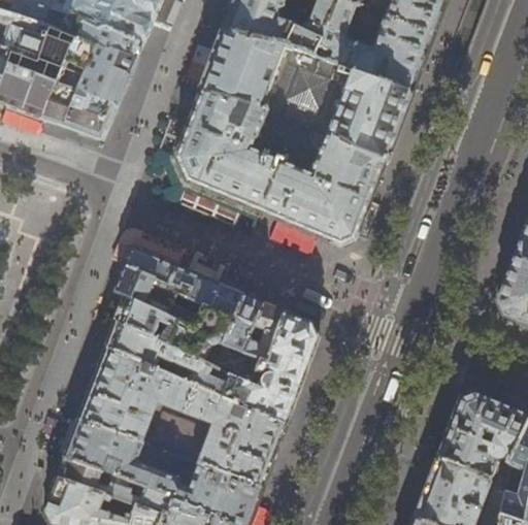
[(138,50),(141,42),(146,31),(150,22),(159,0),(0,0),(0,6),(7,9),(10,1),(13,3),(11,10),(46,22),(52,7),(85,18),(81,24),(62,17),(58,26),(65,29),(136,56),(138,50)]
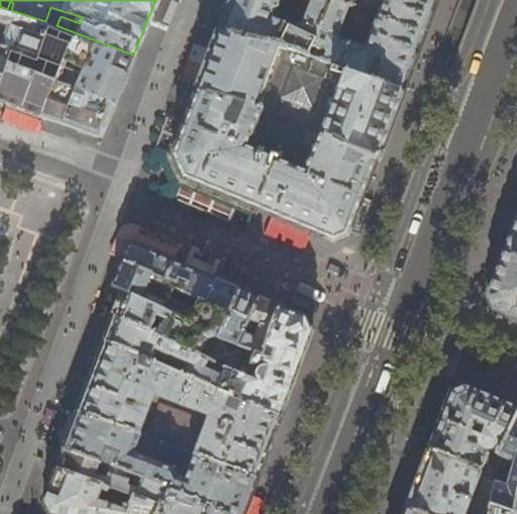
[(0,0),(0,76),(7,58),(11,45),(36,55),(43,35),(44,31),(48,22),(45,21),(11,10),(7,9),(0,6),(0,0)]
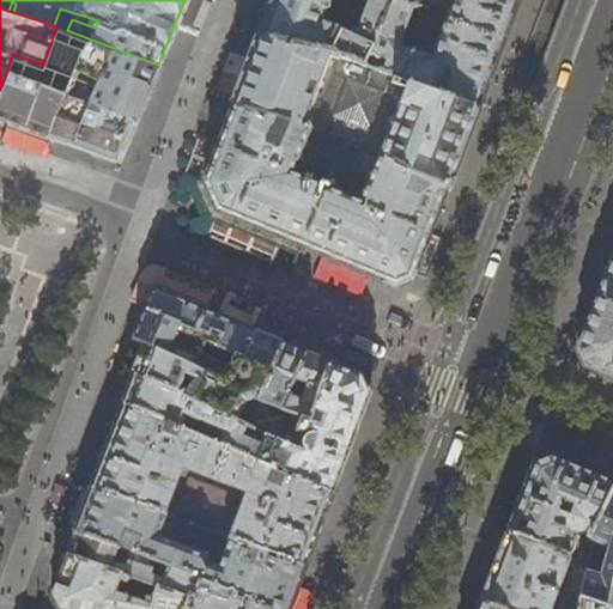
[(411,84),(474,108),(490,67),(511,11),(515,0),(272,0),(267,12),(260,31),(321,53),(341,60),(411,84)]
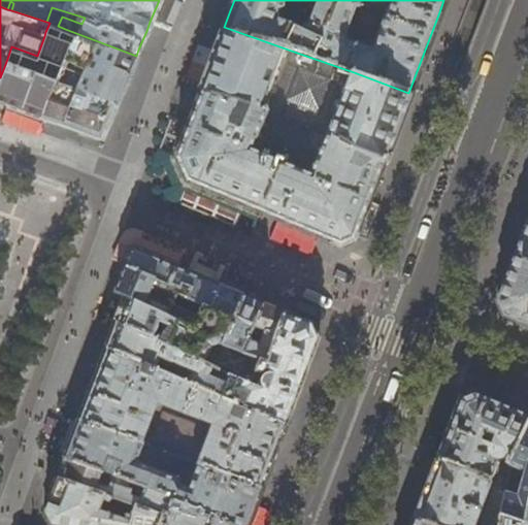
[(202,86),(272,111),(294,52),(276,45),(224,27),(208,69),(202,86)]
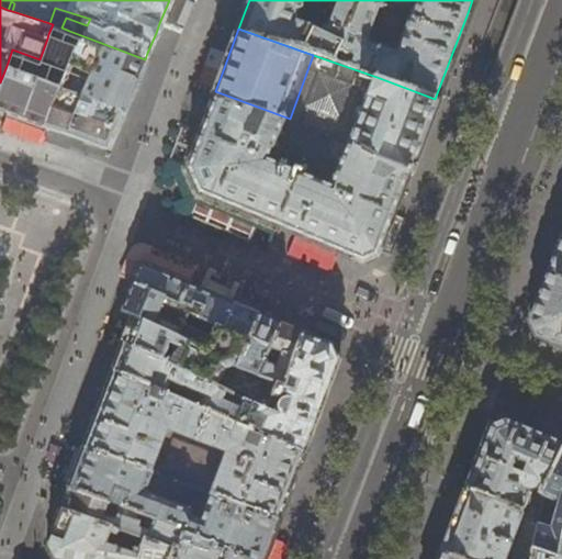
[(145,59),(69,31),(66,41),(76,45),(75,49),(76,51),(138,76),(142,67),(145,59)]
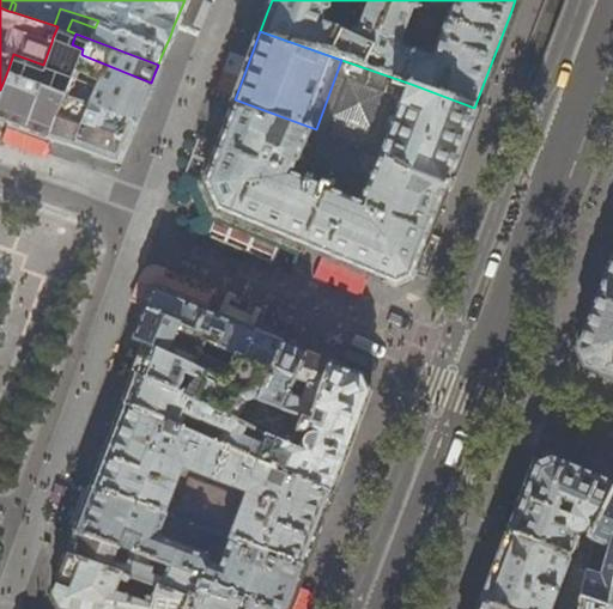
[(151,83),(83,55),(67,90),(49,134),(61,138),(76,144),(91,150),(119,159),(120,158),(129,134),(140,109),(151,83)]
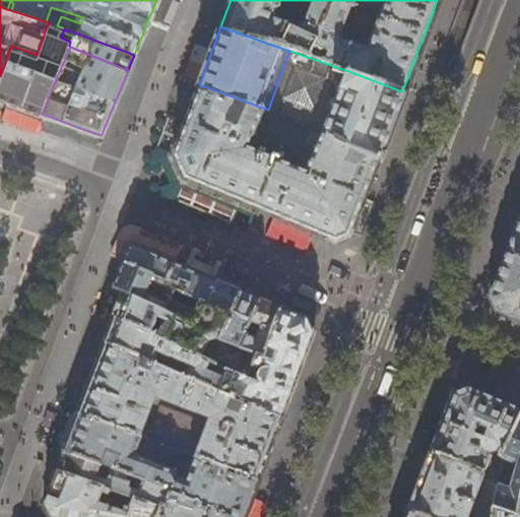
[(348,71),(289,51),(268,110),(325,131),(348,71)]
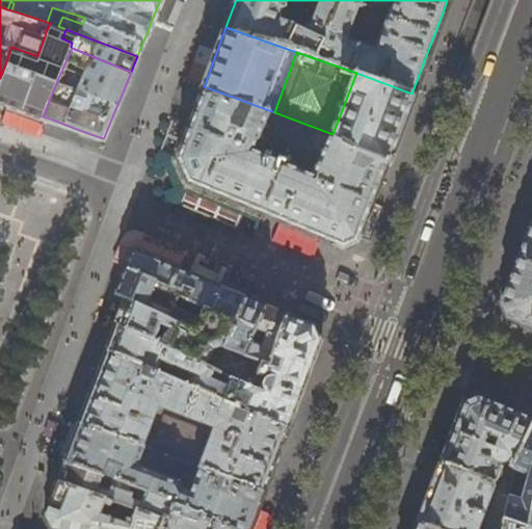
[(58,78),(7,59),(0,78),(0,100),(1,101),(29,111),(43,116),(58,78)]
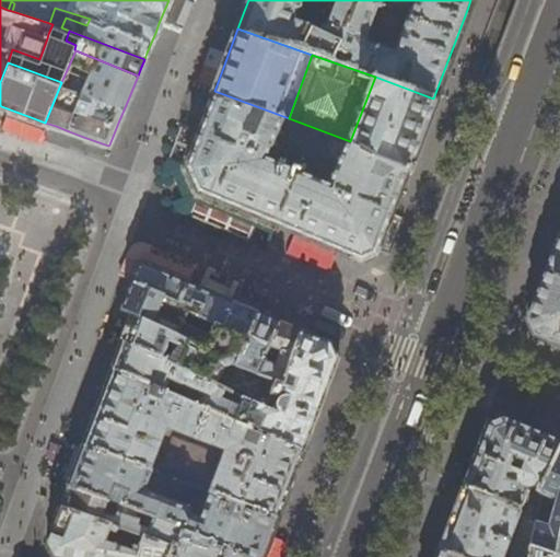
[(350,141),(408,164),(426,117),(433,99),(375,77),(350,141)]
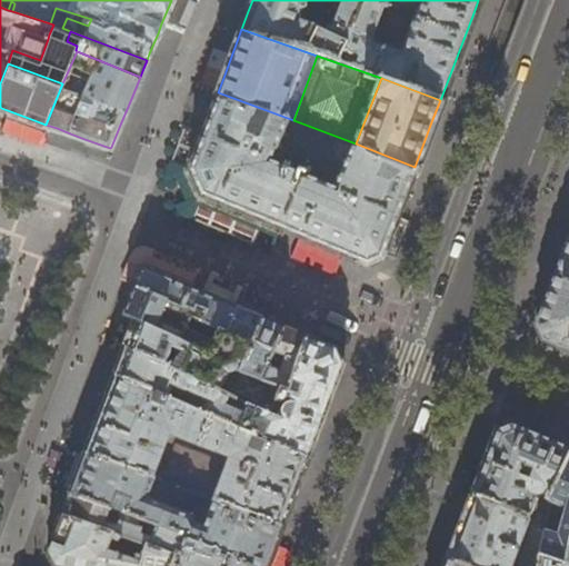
[(400,207),(415,167),(356,144),(340,182),(278,158),(286,141),(293,120),(218,92),(215,100),(211,111),(196,150),(190,168),(200,192),(280,226),(366,262),(381,256),(400,207)]
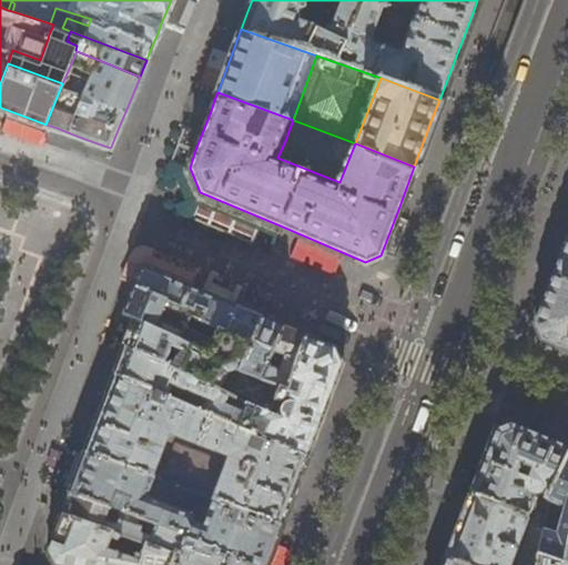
[(340,182),(355,143),(293,120),(285,141),(277,158),(340,182)]
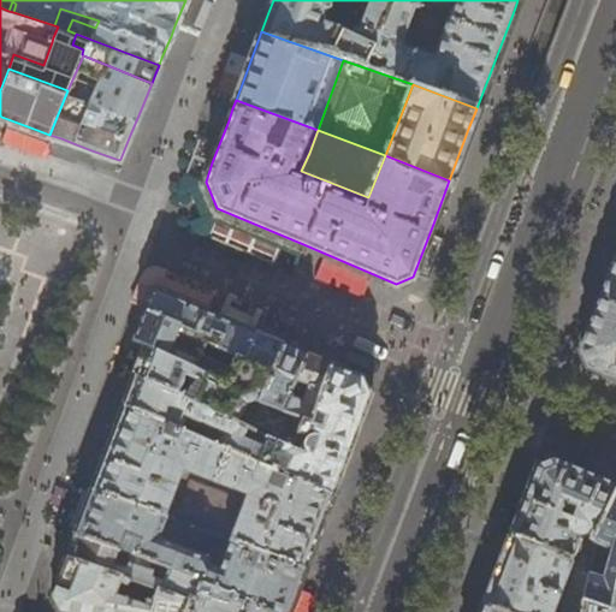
[(615,375),(615,254),(591,320),(581,348),(587,363),(615,375)]
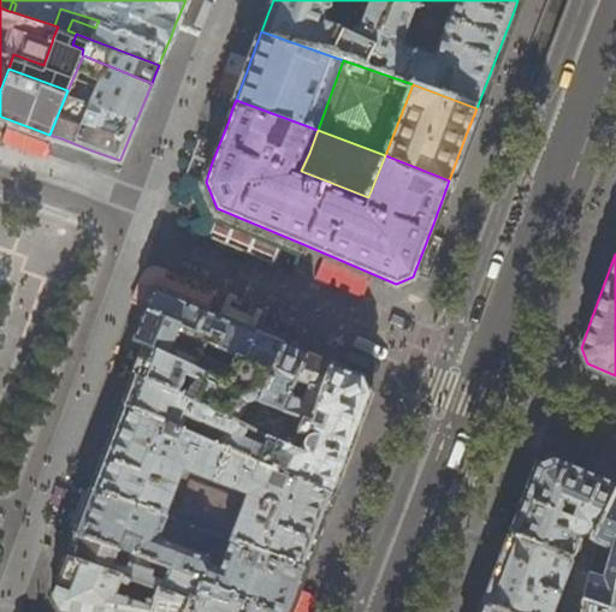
[(152,289),(144,306),(208,331),(211,326),(225,331),(219,344),(237,352),(243,355),(254,328),(242,324),(155,287),(152,289)]
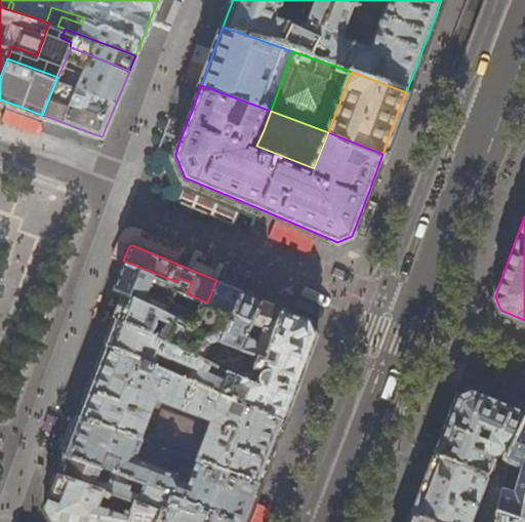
[(113,288),(124,292),(192,323),(202,300),(187,293),(192,282),(179,278),(177,282),(123,261),(121,266),(113,288)]
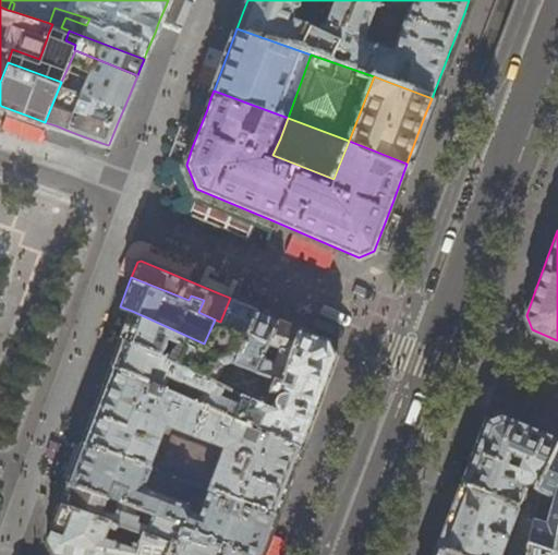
[(249,305),(230,298),(220,322),(246,334),(256,309),(249,305)]
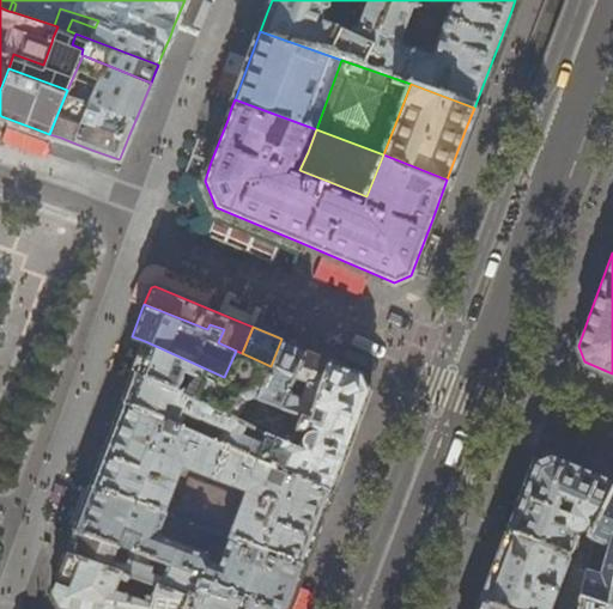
[(292,343),(281,339),(271,366),(259,396),(281,405),(297,376),(305,348),(292,343)]
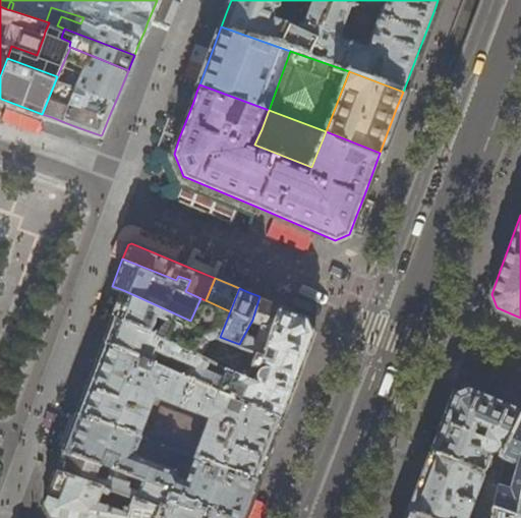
[(121,296),(113,315),(163,335),(192,351),(226,367),(244,376),(255,351),(239,344),(220,337),(230,311),(206,300),(200,298),(190,321),(123,290),(121,296)]
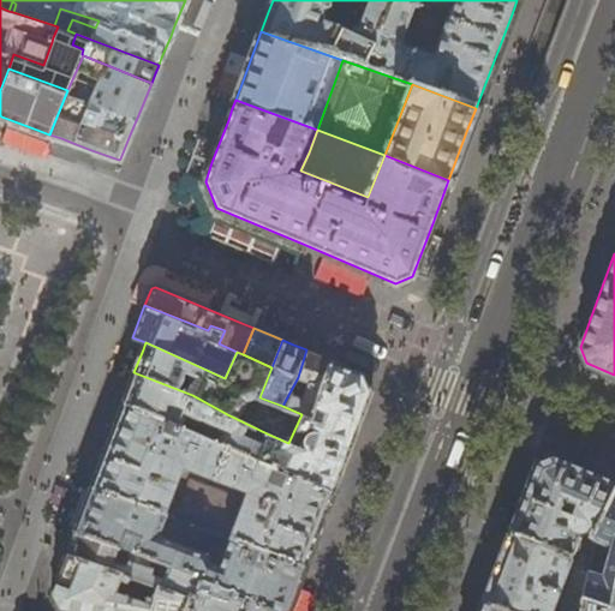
[(318,354),(306,349),(298,377),(282,406),(302,414),(310,417),(330,360),(318,354)]
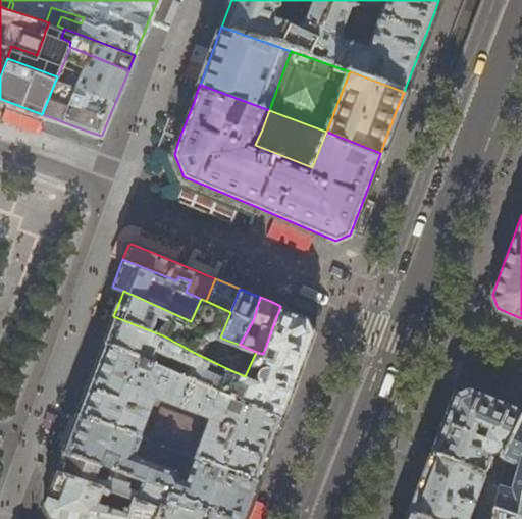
[(294,311),(280,306),(263,354),(256,352),(245,376),(226,368),(216,390),(281,417),(284,410),(313,331),(308,317),(294,311)]
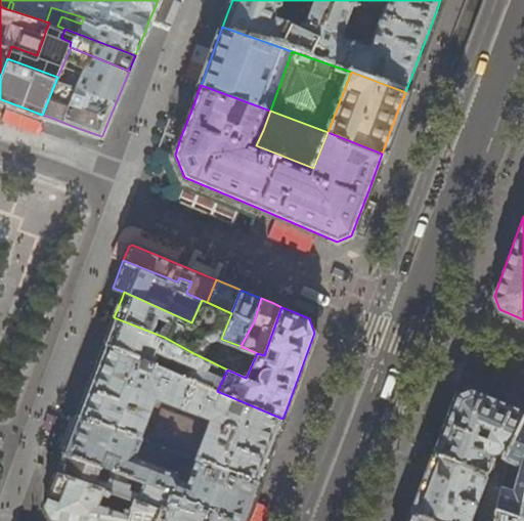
[(164,337),(114,317),(110,329),(90,381),(83,400),(78,414),(154,442),(197,458),(259,481),(280,426),(282,419),(217,391),(227,370),(193,353),(164,337)]
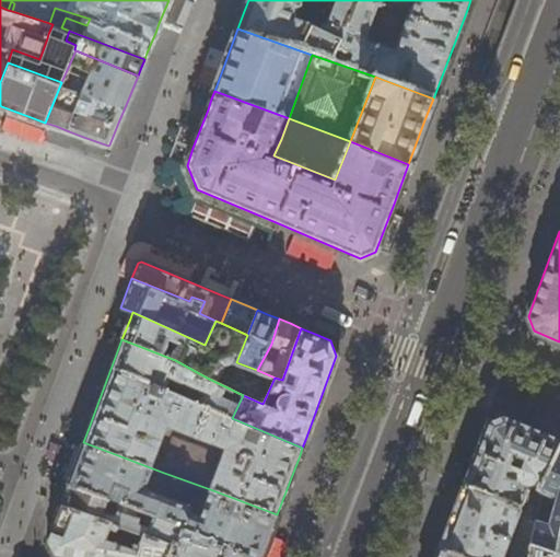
[(540,488),(539,490),(526,485),(535,482),(541,486),(559,444),(559,437),(504,413),(488,419),(475,456),(465,483),(537,510),(541,491),(540,488)]
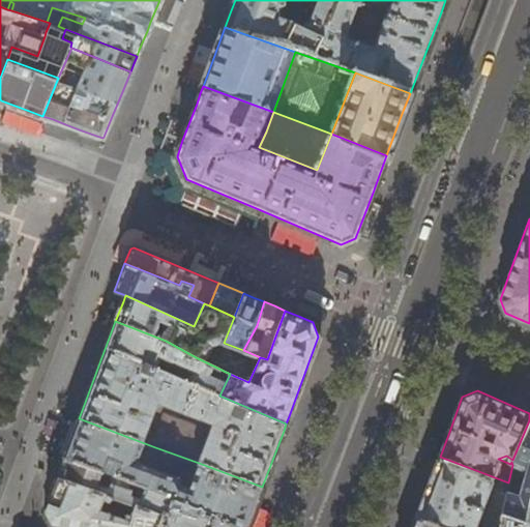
[(43,449),(64,458),(71,437),(79,418),(58,411),(43,449)]
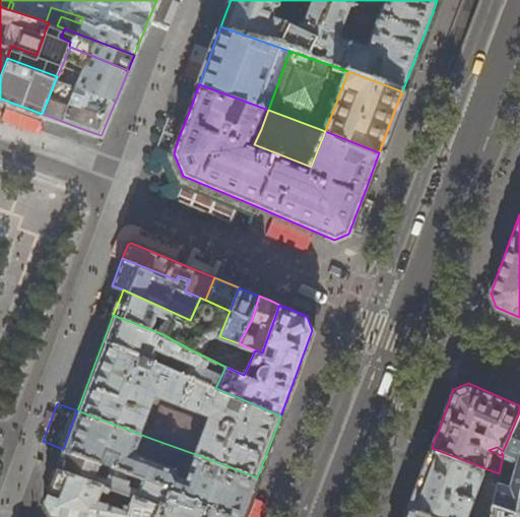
[(153,516),(242,516),(254,485),(257,477),(195,454),(186,478),(178,475),(174,468),(145,457),(152,439),(77,410),(70,429),(63,449),(166,486),(158,504),(153,516)]
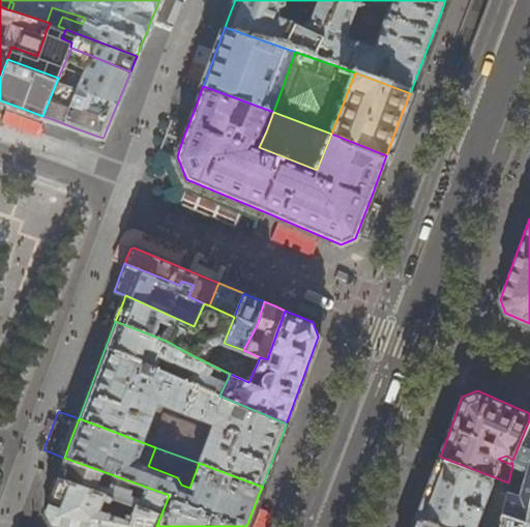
[(529,420),(512,460),(511,462),(512,465),(508,482),(503,514),(525,520),(529,498),(529,420)]
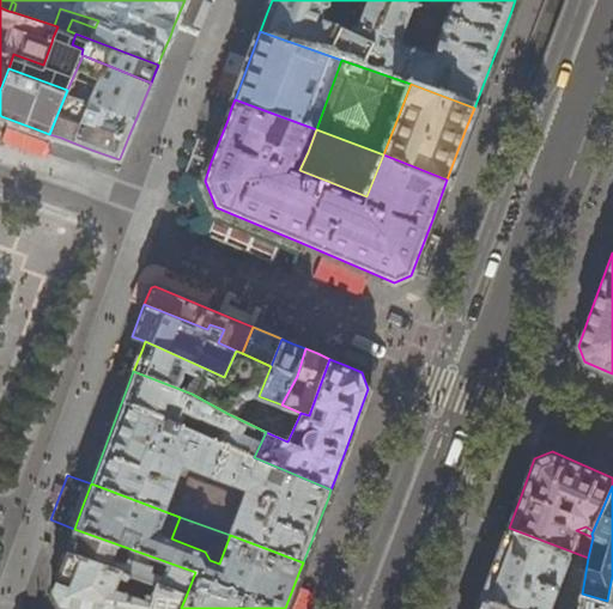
[(578,608),(582,594),(588,558),(509,528),(485,591),(483,597),(513,608),(578,608)]
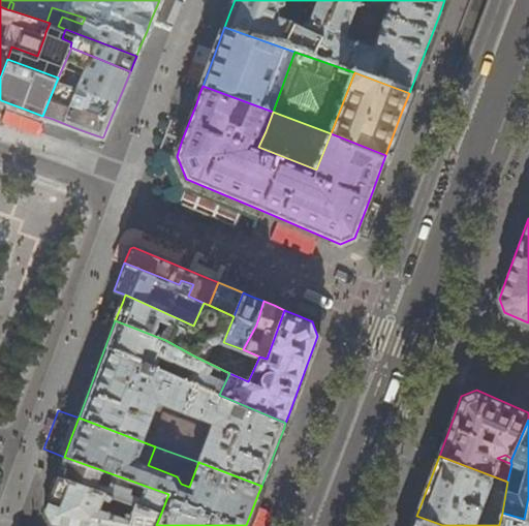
[(59,470),(57,475),(161,513),(168,494),(64,457),(59,470)]
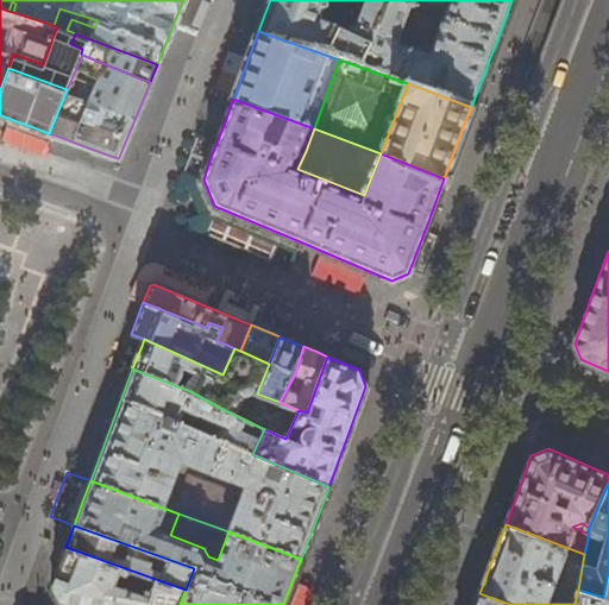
[(75,604),(180,604),(186,590),(66,547),(56,573),(50,587),(57,602),(75,604)]
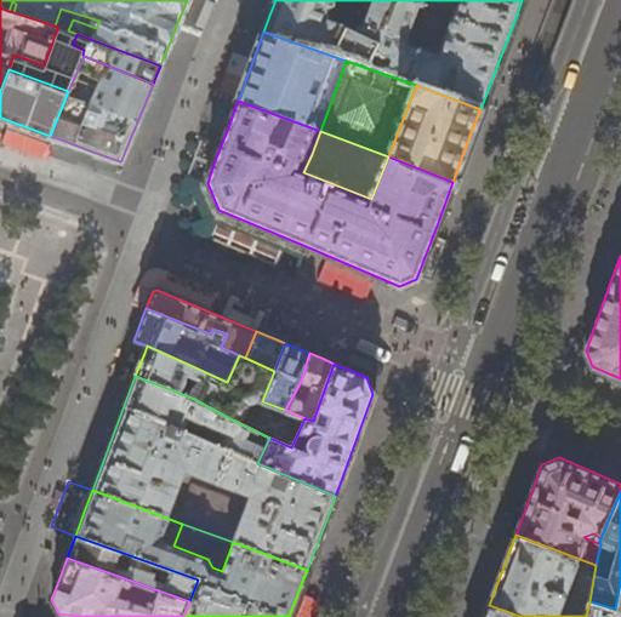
[(620,616),(620,610),(615,609),(590,601),(586,616),(620,616)]
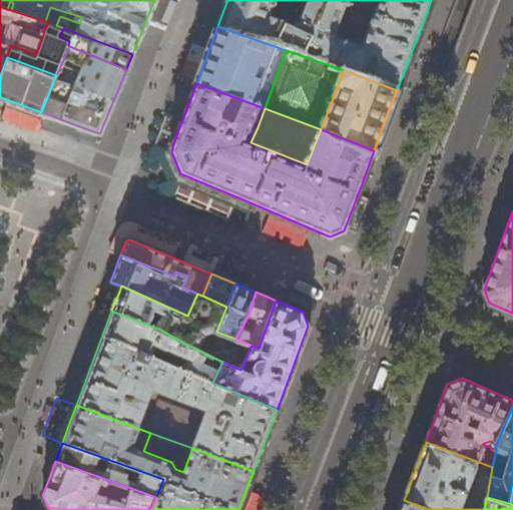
[(429,509),(404,500),(399,509),(429,509)]
